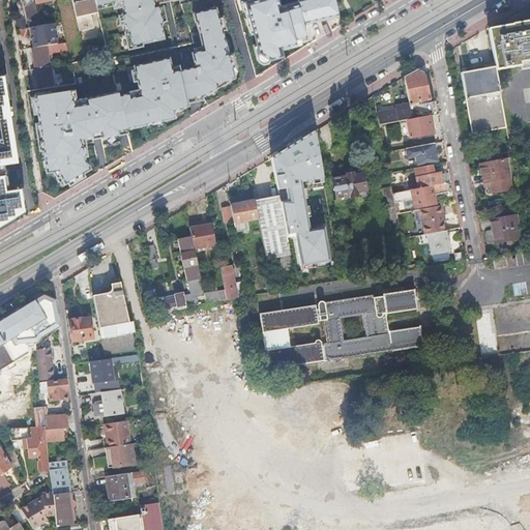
[(40,24),(36,3),(33,4),(32,0),(23,0),(29,27),(40,24)]
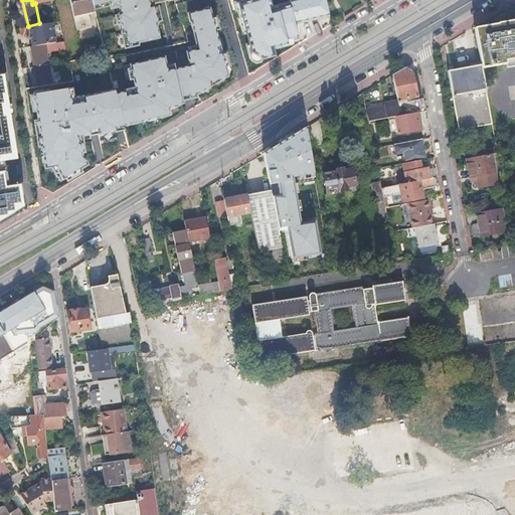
[(95,9),(92,0),(69,0),(76,30),(91,26),(88,12),(95,9)]
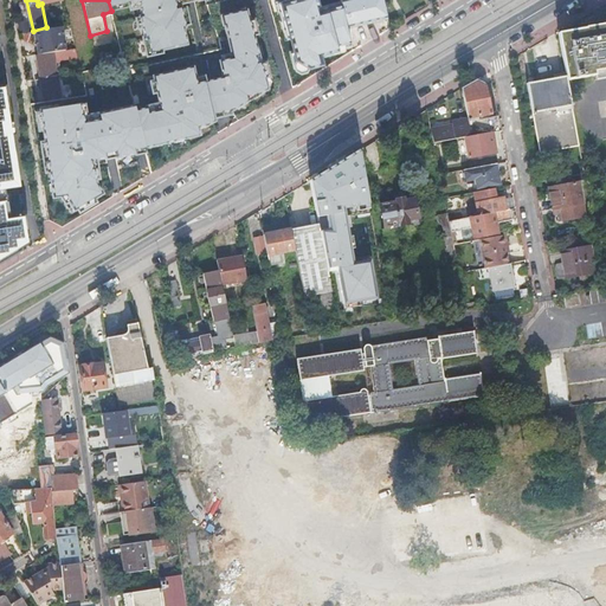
[(109,0),(111,11),(139,5),(150,53),(186,45),(175,2),(184,0),(109,0)]
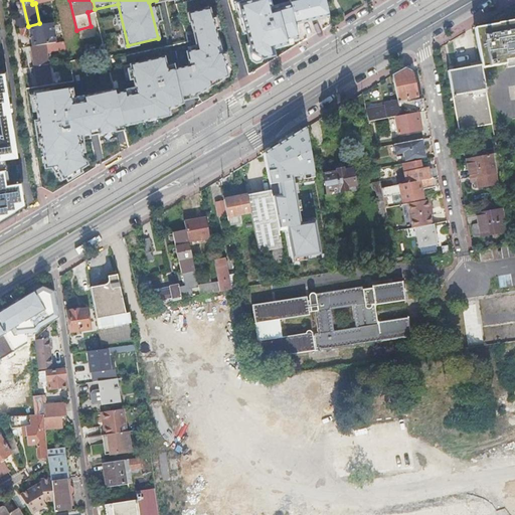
[(270,0),(234,0),(243,32),(246,31),(251,49),(250,53),(250,58),(255,60),(260,59),(261,56),(273,53),(270,43),(299,35),(295,20),(290,2),(272,7),(270,0)]
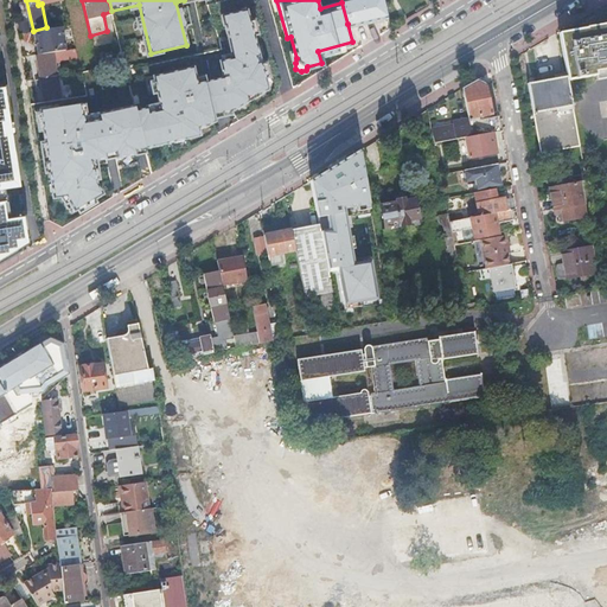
[(387,14),(382,0),(340,0),(342,2),(347,24),(387,14)]
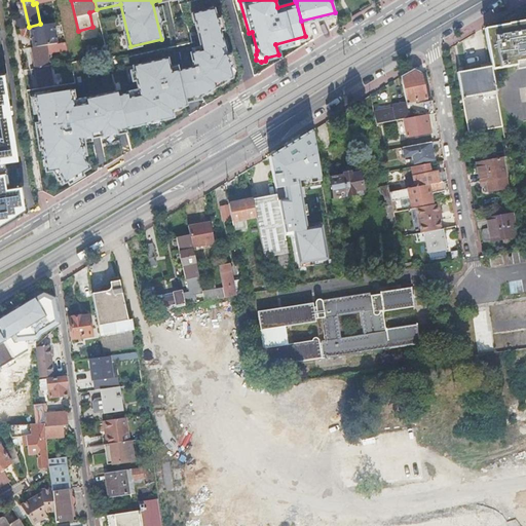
[(194,67),(178,71),(185,99),(214,91),(212,83),(231,78),(213,9),(192,15),(201,51),(190,54),(194,67)]
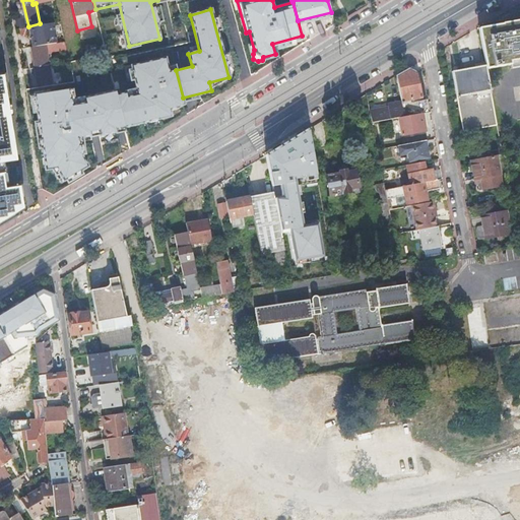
[(480,30),(486,66),(488,69),(510,65),(511,69),(519,66),(519,25),(519,26),(518,22),(489,27),(489,29),(480,30)]
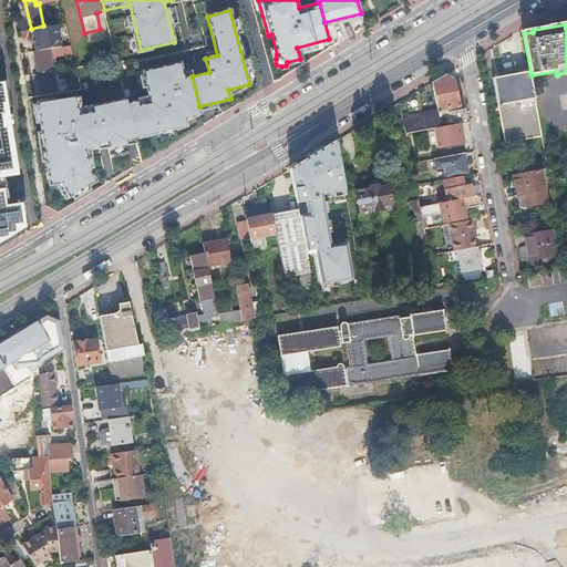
[(39,50),(61,47),(58,26),(44,28),(32,29),(35,51),(39,50)]
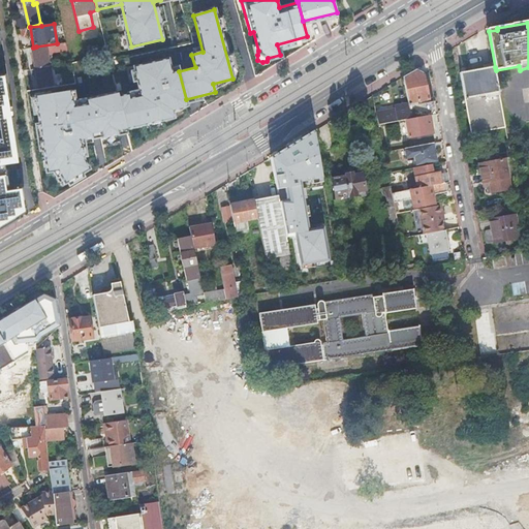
[(57,43),(36,47),(37,49),(33,49),(35,68),(50,66),(49,58),(48,54),(68,51),(66,42),(57,43)]
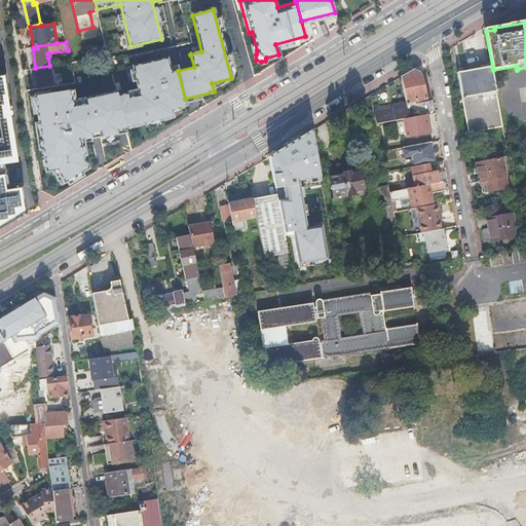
[(74,89),(29,97),(39,175),(59,172),(68,187),(90,174),(81,158),(78,140),(173,120),(172,110),(186,107),(185,99),(178,71),(168,73),(165,60),(130,66),(136,88),(77,101),(74,89)]
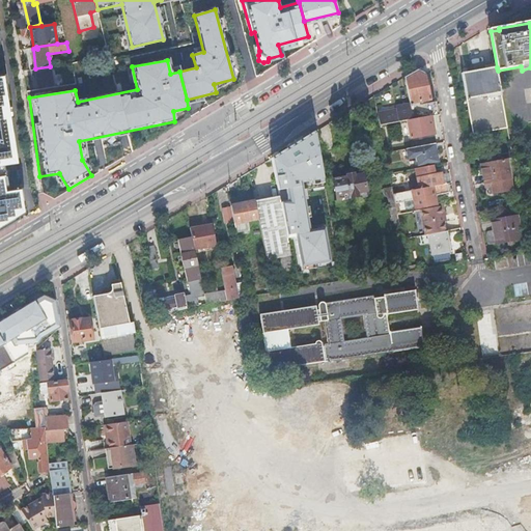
[(50,66),(35,68),(36,70),(33,71),(34,75),(36,74),(39,89),(53,87),(50,66)]
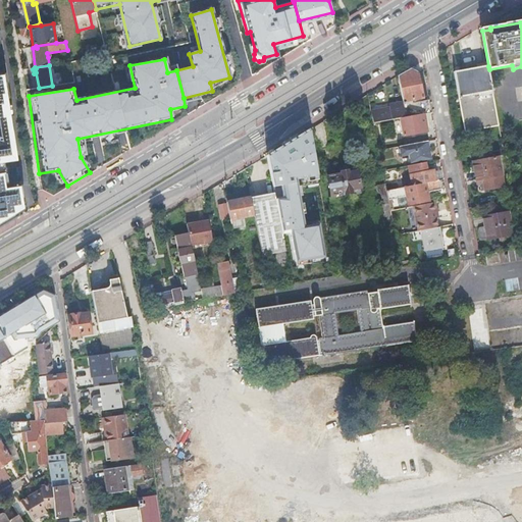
[(489,69),(488,66),(454,72),(465,133),(499,126),(489,69)]
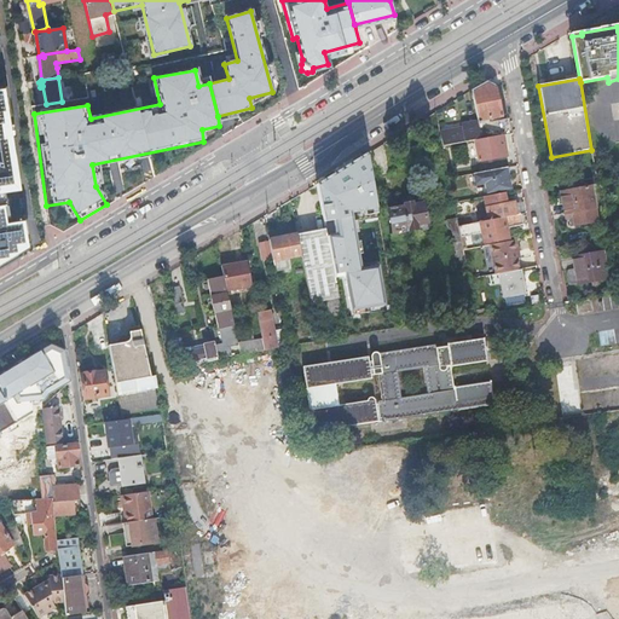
[(472,91),(478,122),(482,121),(484,125),(491,123),(491,120),(501,117),(495,86),(487,82),(472,91)]
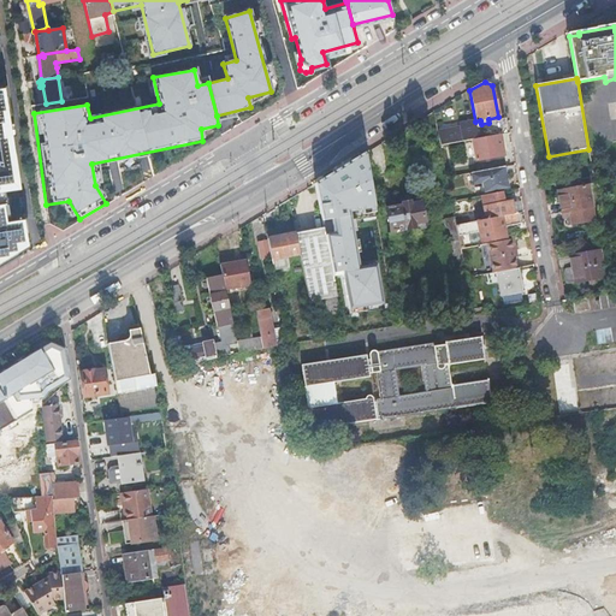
[(420,110),(451,94),(446,84),(415,100),(420,110)]
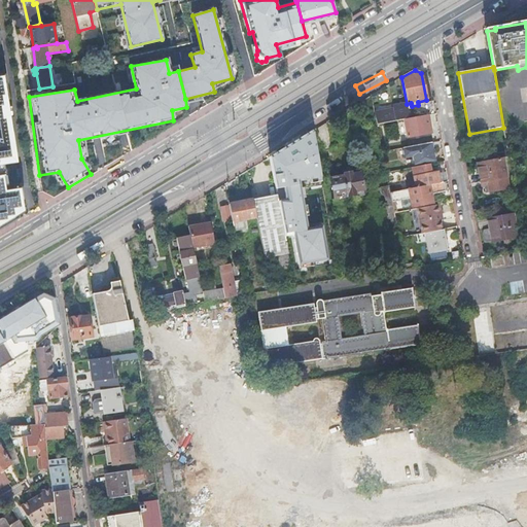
[(9,100),(5,74),(0,75),(0,230),(23,216),(21,202),(25,201),(23,186),(8,189),(3,189),(3,186),(7,185),(3,162),(0,162),(0,160),(11,159),(11,154),(15,153),(6,100),(9,100)]
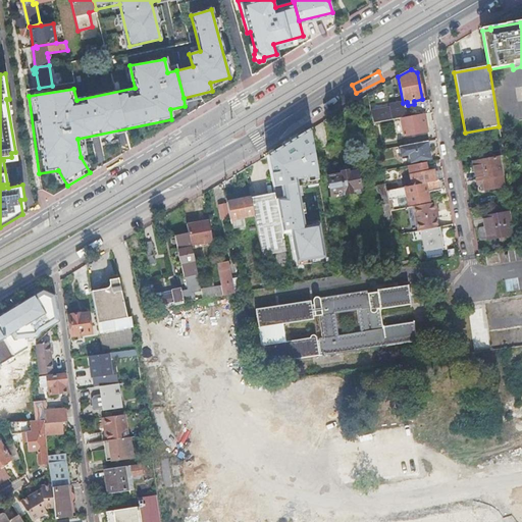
[(424,115),(431,114),(429,100),(416,103),(419,116),(424,115)]
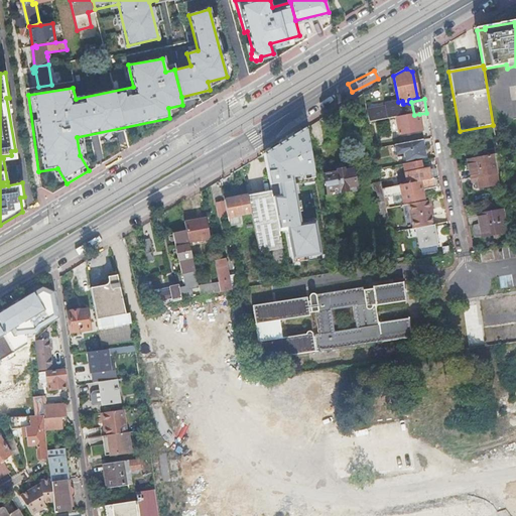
[(367,110),(369,123),(395,118),(401,117),(398,102),(383,104),(384,107),(367,110)]
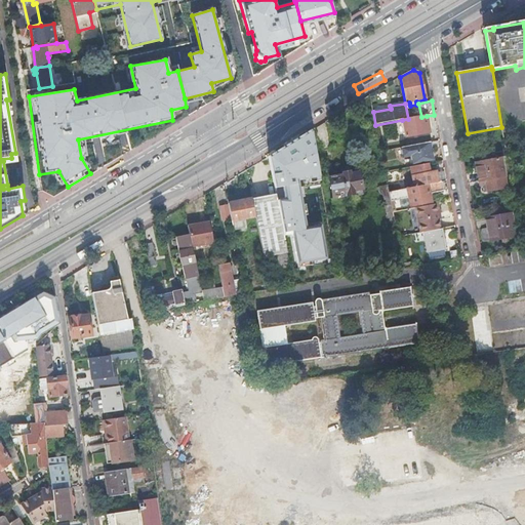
[(430,133),(427,116),(421,117),(408,119),(402,120),(406,137),(430,133)]
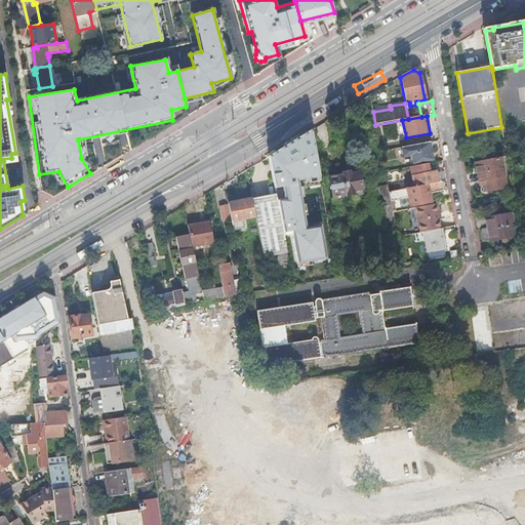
[(311,130),(269,157),(274,190),(282,189),(283,200),(275,201),(281,235),(291,234),(297,270),(331,265),(324,225),(306,228),(297,180),(319,177),(311,130)]
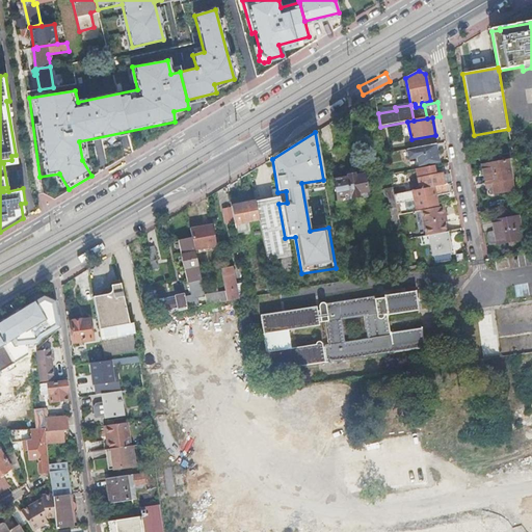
[(437,153),(435,144),(406,150),(408,159),(416,158),(418,167),(440,163),(437,153)]
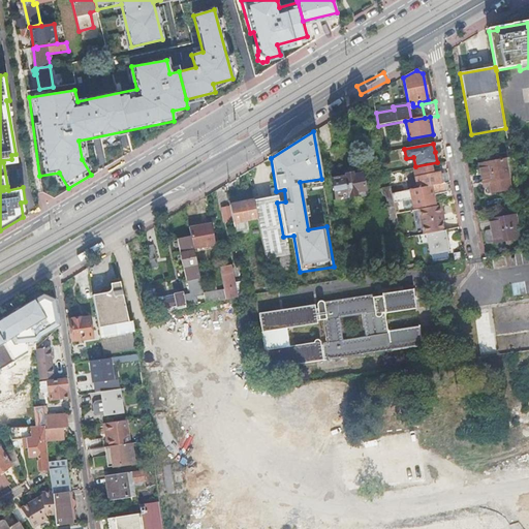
[(514,190),(507,159),(476,164),(481,189),(489,188),(490,194),(514,190)]
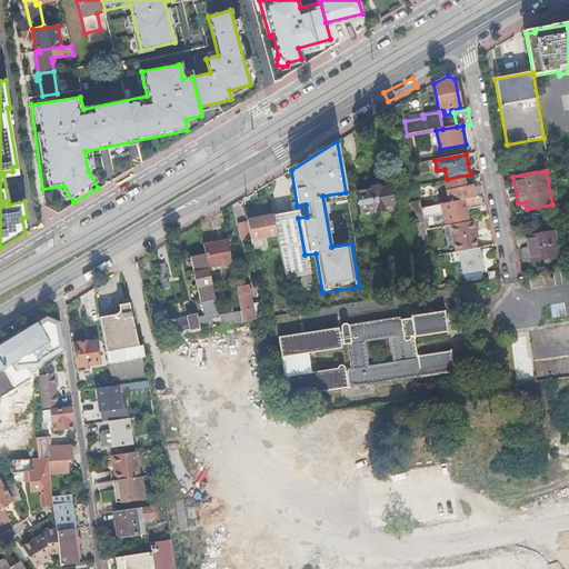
[(446,181),(449,203),(478,198),(476,187),(473,188),(473,187),(466,188),(463,178),(446,181)]
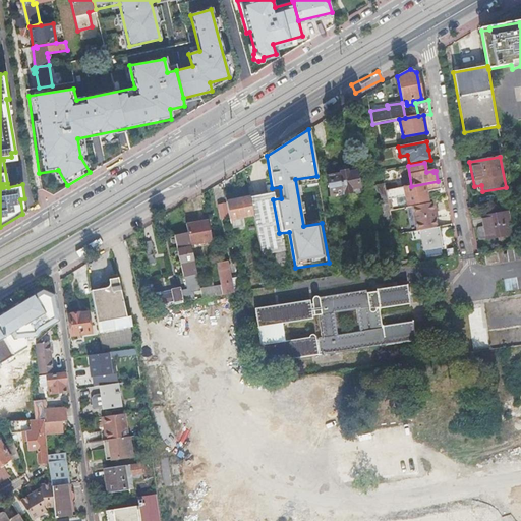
[(348,172),(347,170),(340,172),(340,174),(327,176),(330,196),(351,192),(351,189),(359,187),(356,171),(348,172)]
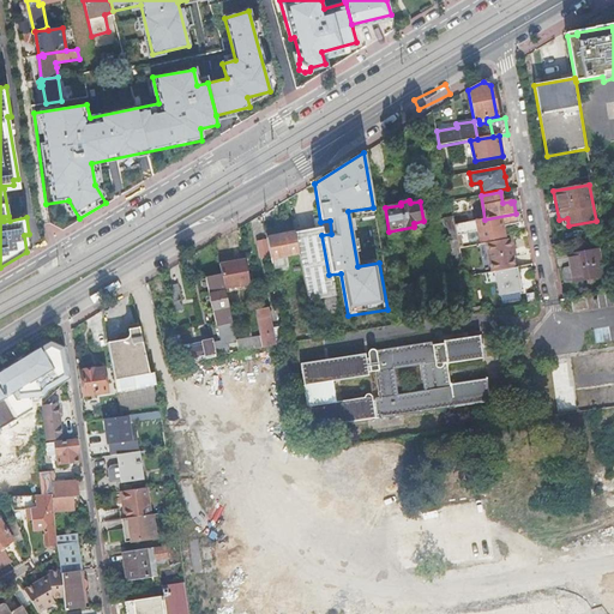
[(455,224),(459,248),(465,247),(463,234),(477,232),(480,241),(504,238),(501,227),(518,224),(517,214),(516,214),(485,220),(455,224)]
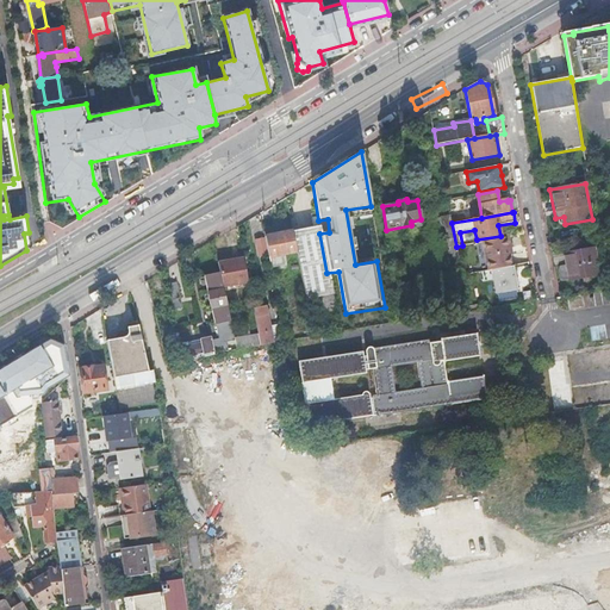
[(452,223),(450,216),(440,218),(441,223),(446,228),(455,278),(462,277),(462,275),(456,247),(452,223)]
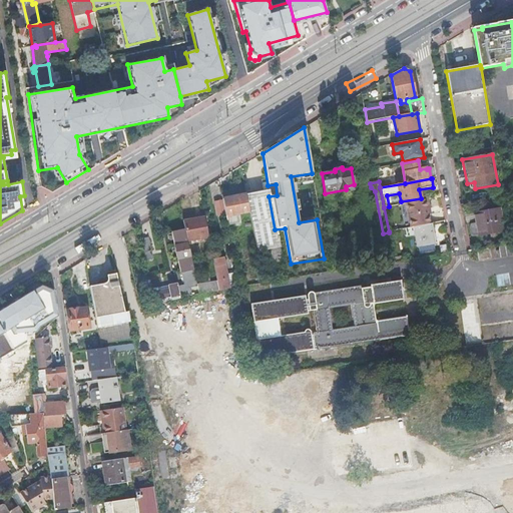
[(249,212),(257,251),(280,246),(280,242),(269,196),(270,191),(246,196),(249,212)]
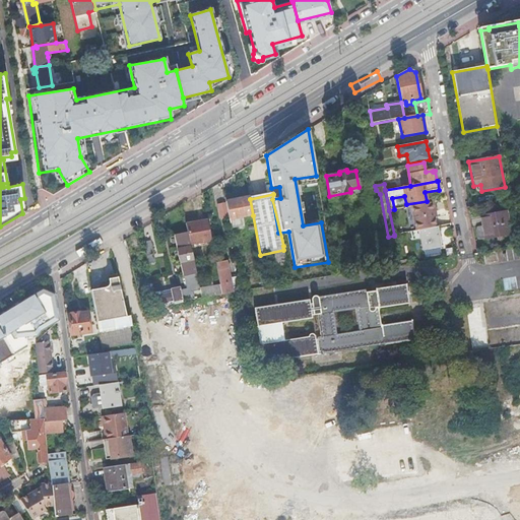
[(224,199),(230,220),(253,215),(250,199),(250,198),(243,199),(242,195),(224,199)]
